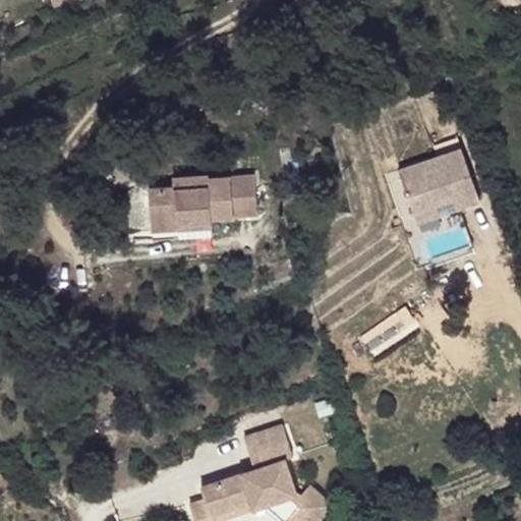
[(464,199),(456,179),(471,173),(462,148),(399,170),(417,223),(441,215),(436,200),(453,194),(458,209),(481,199),(478,193),(464,199)]
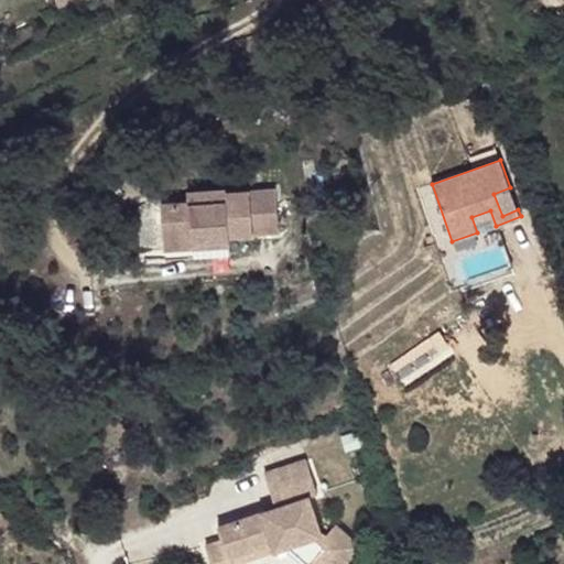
[(280,231),(277,188),(226,192),(226,187),(187,191),(187,199),(160,202),(164,249),(193,247),(229,243),(230,243),(229,236),(280,231)]
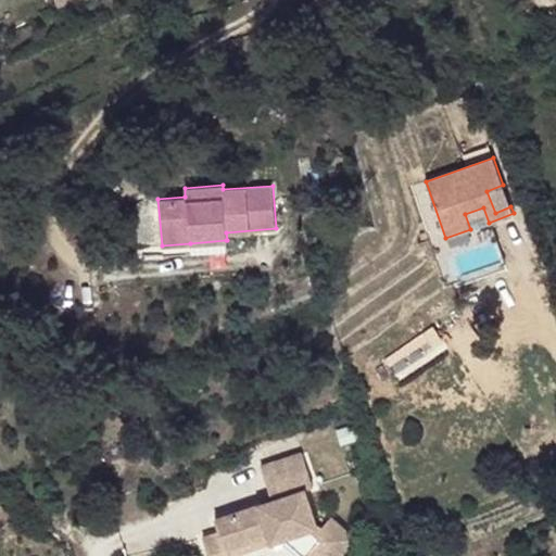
[(510,206),(503,185),(487,191),(495,213),(510,206)]
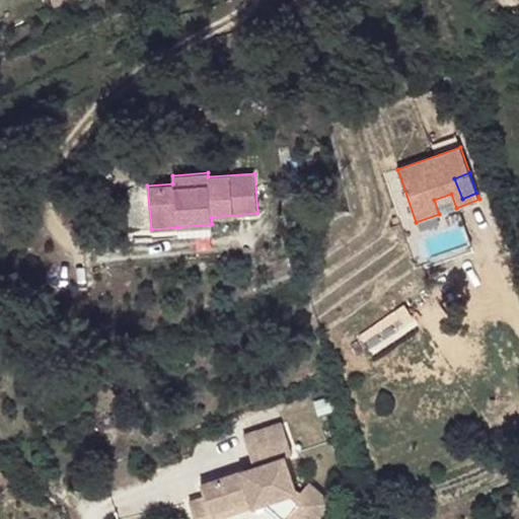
[(211,234),(211,224),(177,227),(178,235),(211,234)]
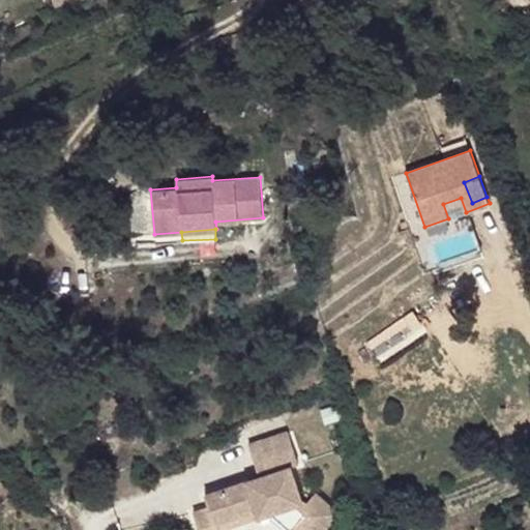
[(303,506),(278,436),(239,449),(251,480),(204,496),(207,508),(193,513),(198,529),(219,529),(217,522),(253,510),(256,518),(269,512),(293,504),(305,516),(296,525),(302,529),(322,529),(337,512),(315,493),(303,506)]
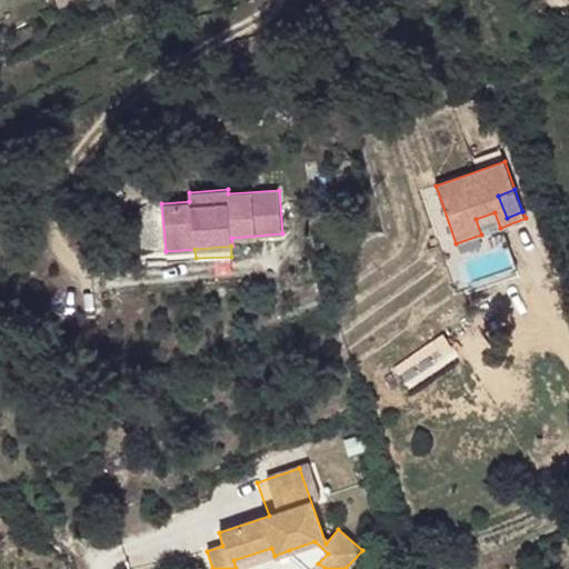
[(325,568),(318,563),(328,553),(315,541),(289,550),(310,568),(325,568)]
